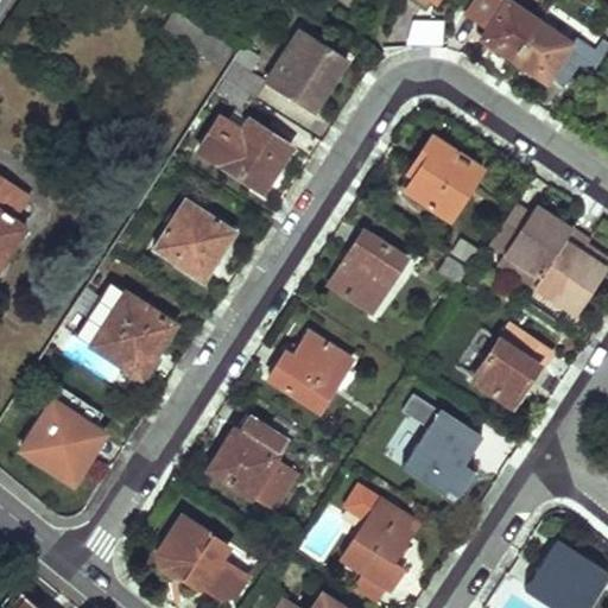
[(407,0),(423,11),(429,0),(407,0)]
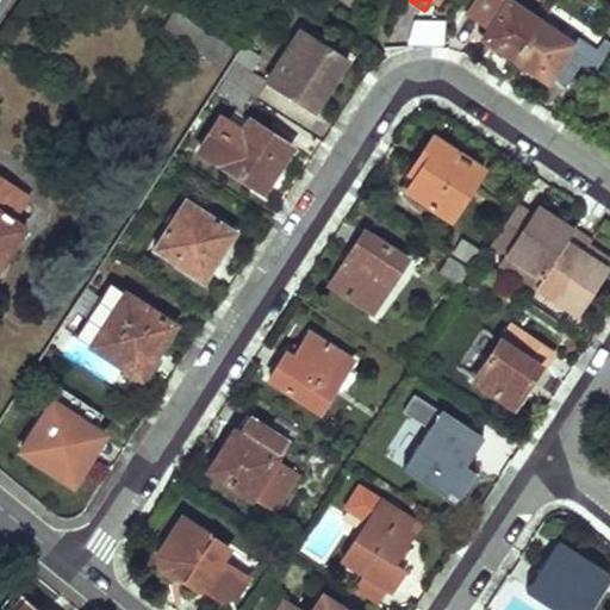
[(511,0),(475,0),(466,14),(487,27),(483,36),(515,57),(540,19),(511,0)]
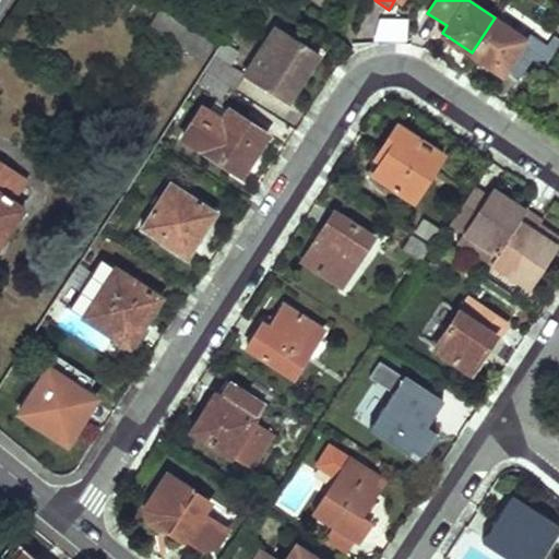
[(158,6),(145,25),(200,60),(212,40),(158,6)]
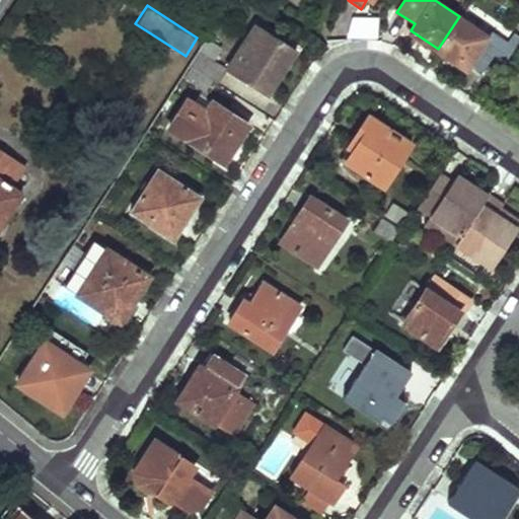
[(459,16),(438,49),(465,68),(468,62),(479,71),(492,53),(504,60),(514,46),(503,38),(504,35),(491,27),(487,35),(459,16)]
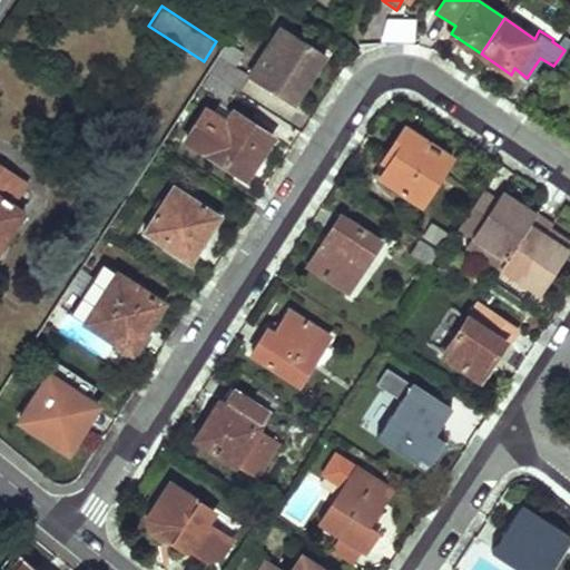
[(394,21),(373,23),(373,40),(395,39),(394,21)]
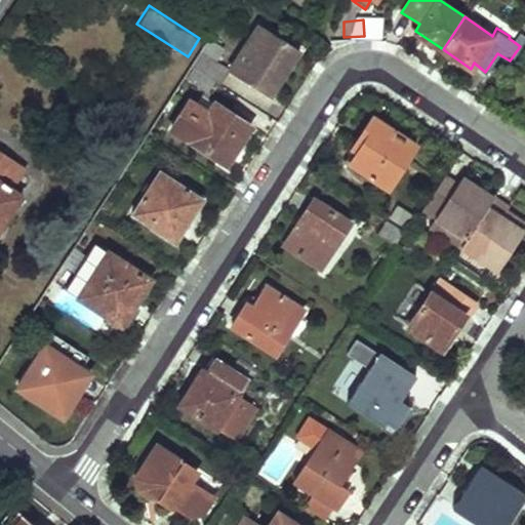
[(259,24),(229,70),(256,89),(264,78),(272,84),(282,68),(286,70),(298,49),(259,24)]
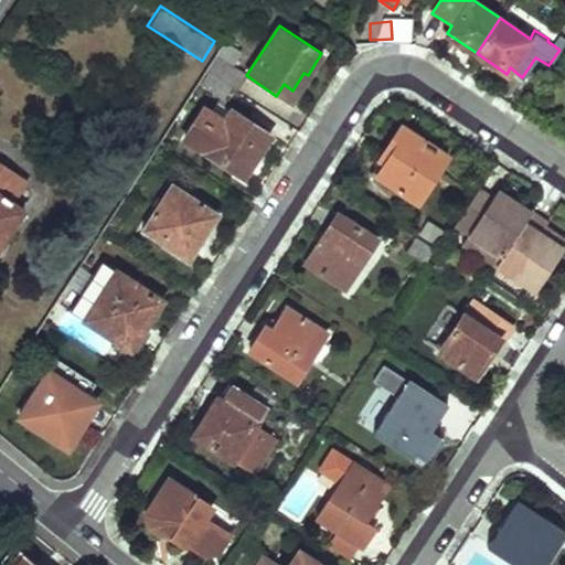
[(213,52),(203,67),(236,89),(246,75),(213,52)]
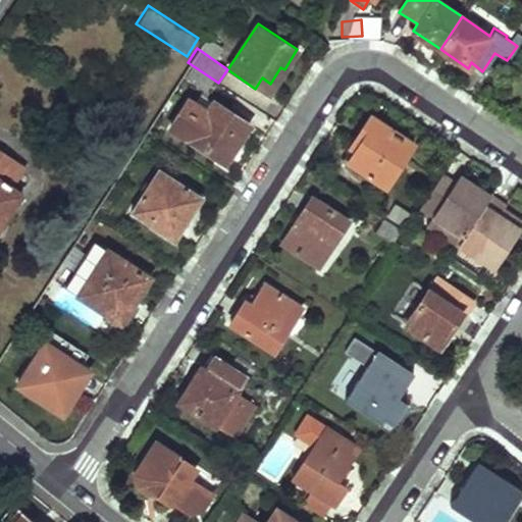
[(189,97),(169,125),(224,161),(250,122),(214,99),(207,109),(189,97)]
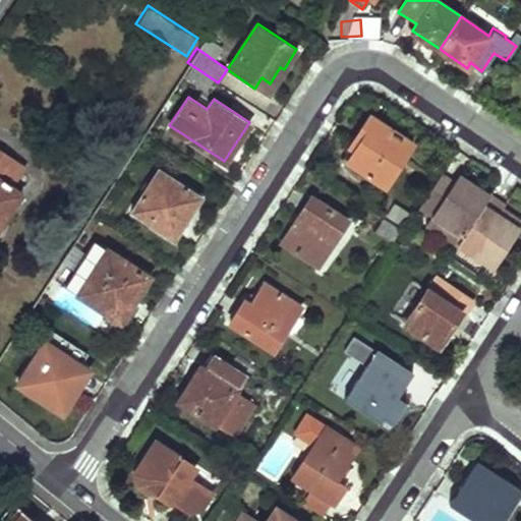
[(383,185),(411,143),(368,115),(353,137),(359,141),(346,161),(383,185)]
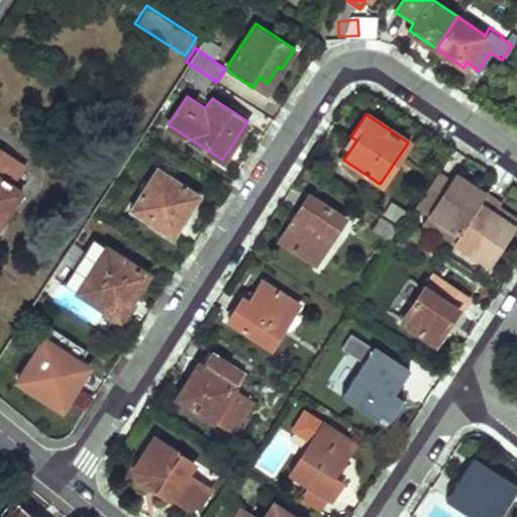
[(0,218),(17,194),(7,186),(20,168),(0,153),(0,218)]
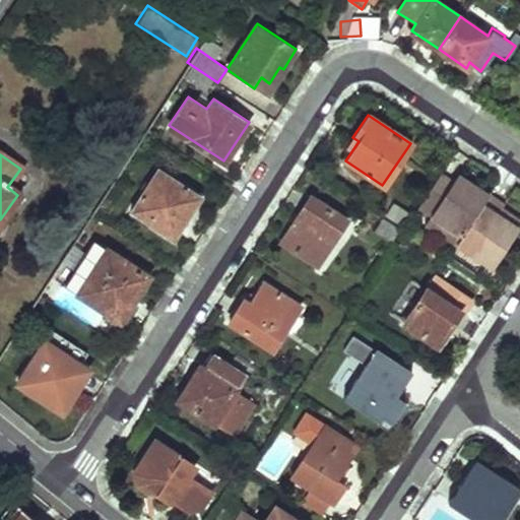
[(156,167),(129,208),(173,237),(185,218),(181,215),(196,193),(156,167)]
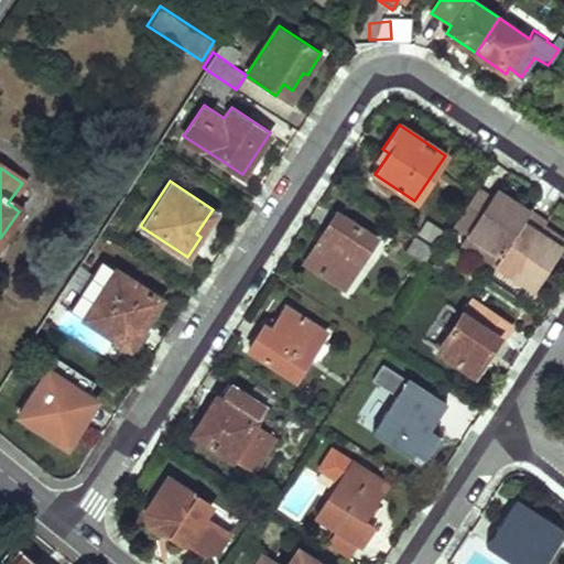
[(497,264),(535,290),(563,247),(541,231),(545,225),(548,221),(497,187),(491,196),(478,187),(454,224),(467,232),(461,242),(496,266),(497,264)]
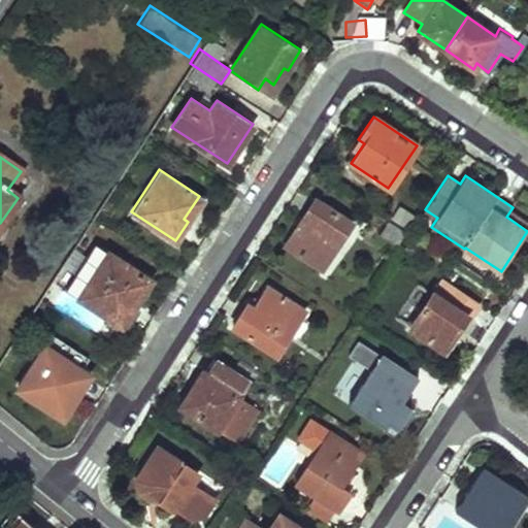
[(315,198),(287,242),(324,266),(352,223),(315,198)]
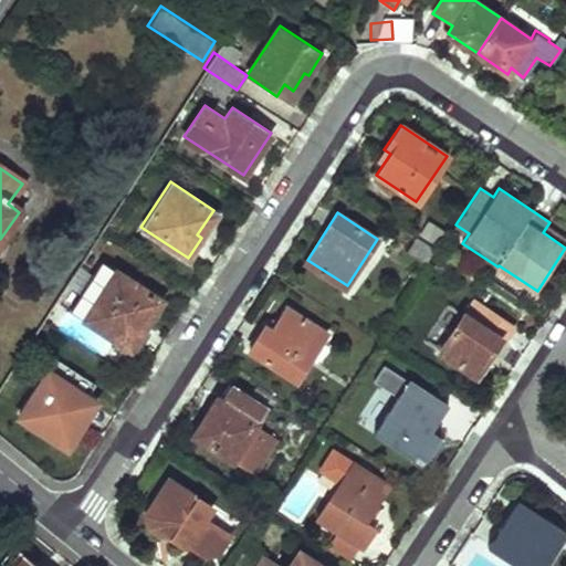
[(427,220),(418,233),(438,245),(447,232),(427,220)]
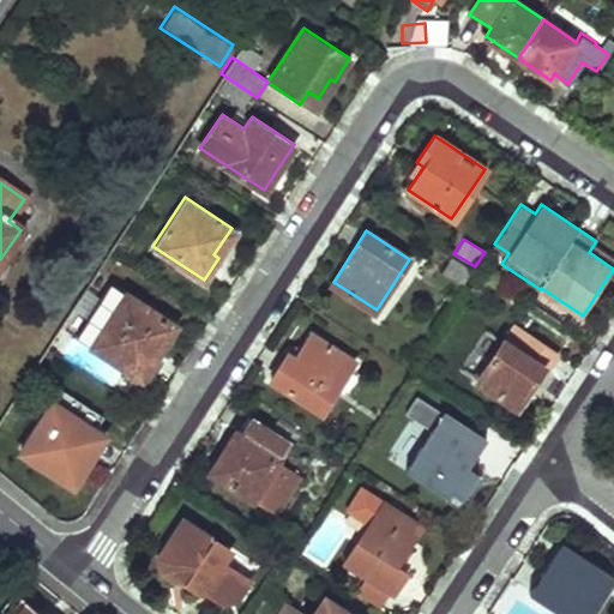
[(613,258),(594,245),(589,252),(613,269),(613,268),(613,258)]
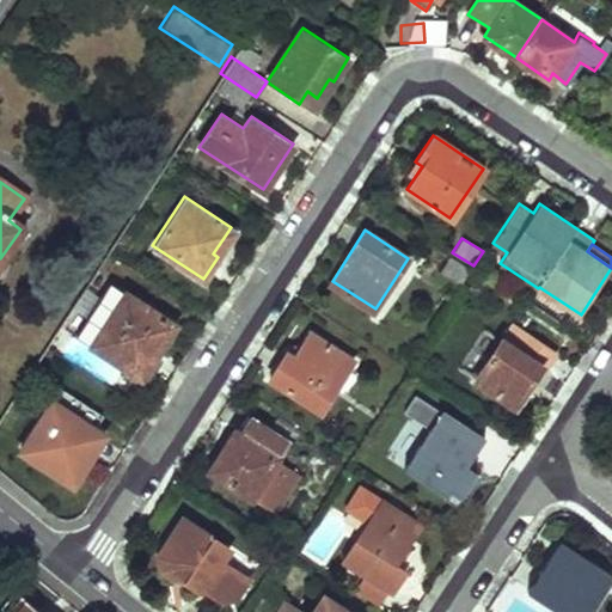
[(446,255),(436,269),(459,285),(469,269),(446,255)]
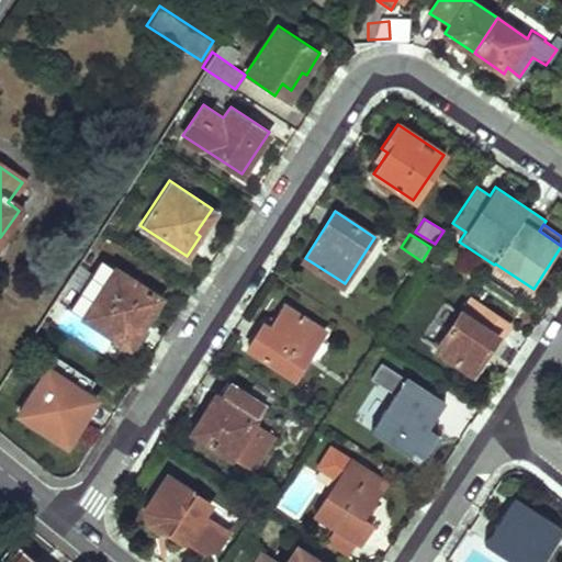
[(97,257),(66,307),(123,344),(125,345),(127,344),(131,343),(160,298),(97,257)]
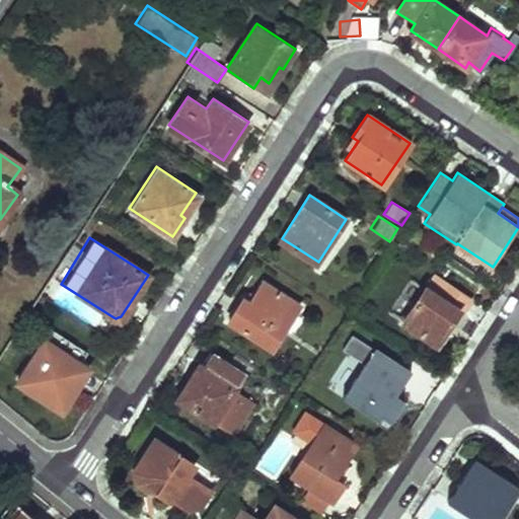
[(435,274),(404,323),(437,344),(458,311),(461,313),(471,298),(435,274)]
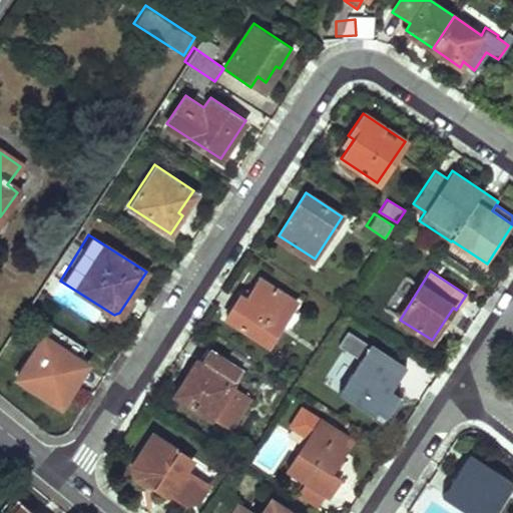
[(239,295),(224,317),(267,345),(295,303),(260,279),(246,300),(239,295)]
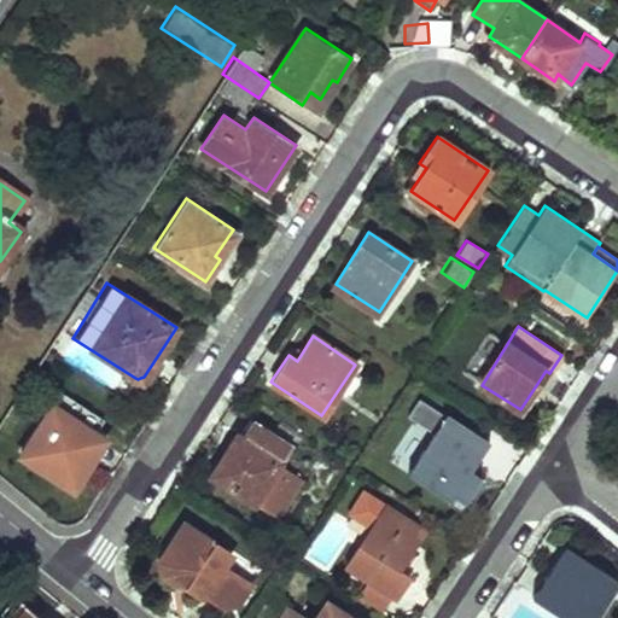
[(51,403),(18,454),(71,489),(105,438),(51,403)]
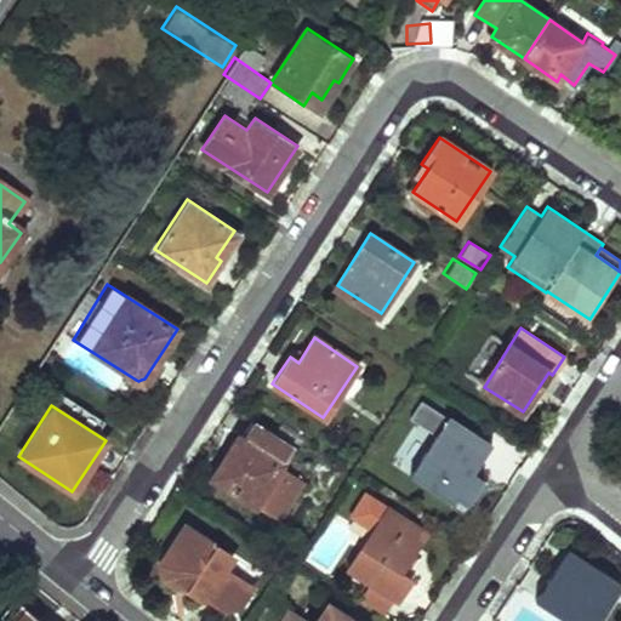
[(450,416),(410,476),(463,511),(483,479),(473,473),(493,444),(450,416)]
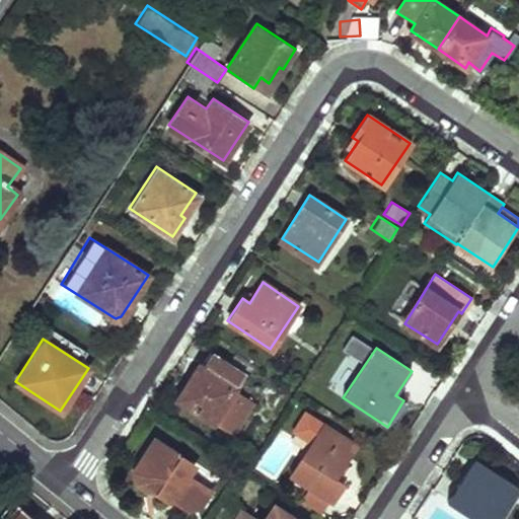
[(190,380),(177,398),(213,421),(243,373),(212,354),(193,383),(190,380)]
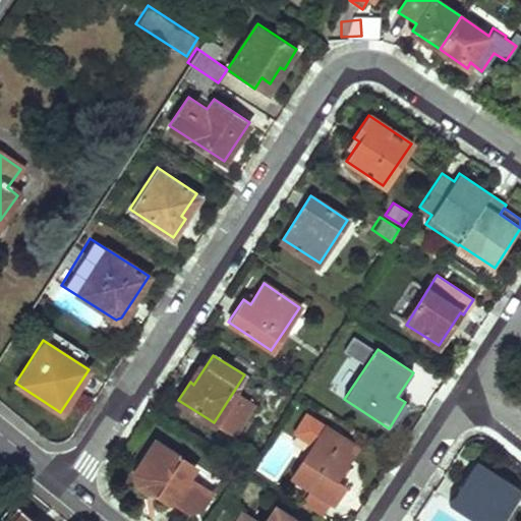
[(325,426),(306,415),(295,432),(313,444),(325,426)]
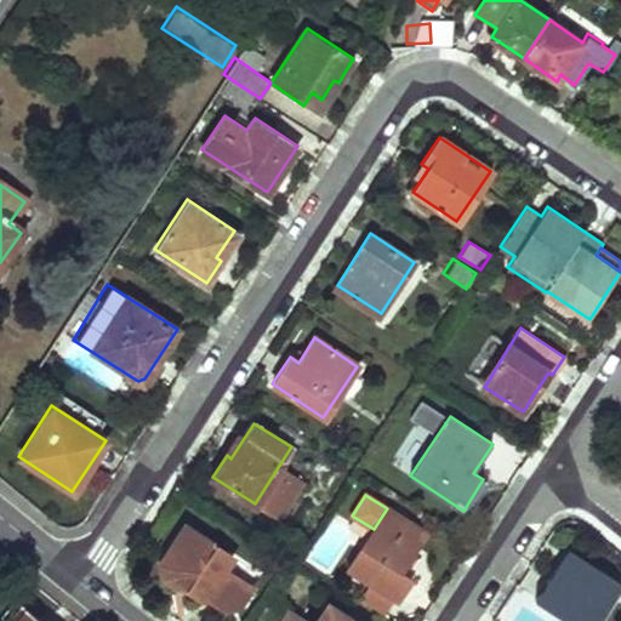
[(374,529),(349,567),(398,598),(410,579),(399,571),(425,533),(387,508),(374,529)]
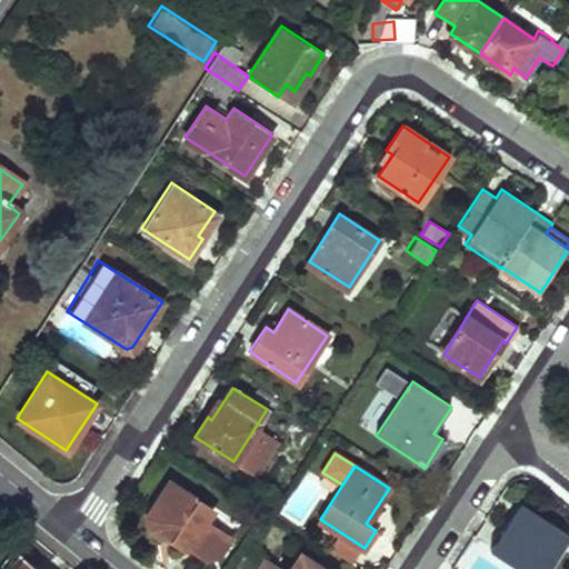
[(160,489),(140,519),(157,530),(160,526),(209,558),(232,522),(211,508),(205,519),(160,489)]
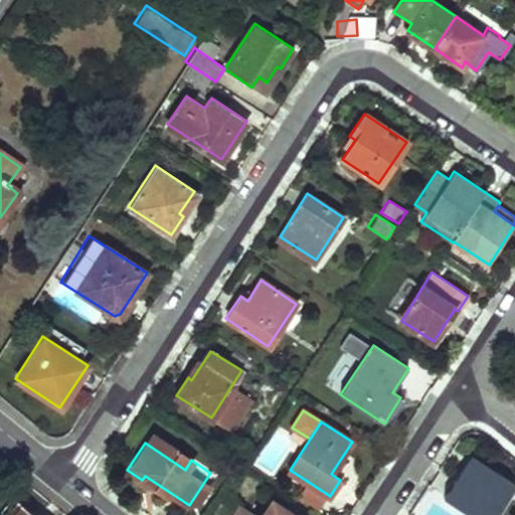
[(514,484),(469,461),(447,505),(466,514),(501,514),(514,488),(514,484)]
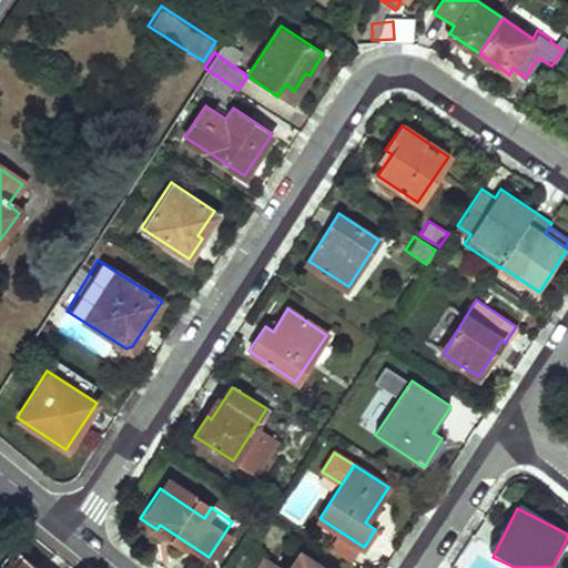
[(276,567),(264,560),(259,567),(325,567),(301,553),(290,567),(276,567)]
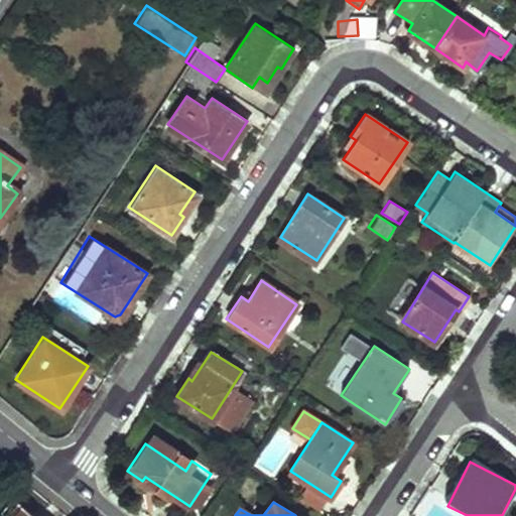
[(31,515),(17,503),(4,515),(31,515)]
